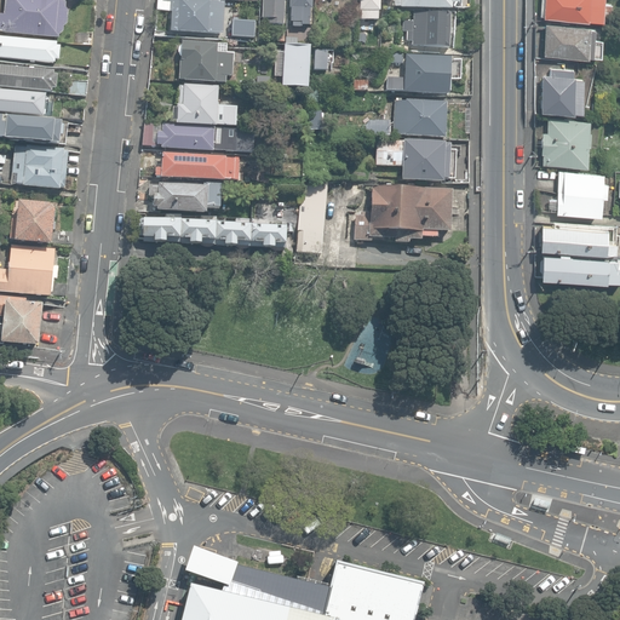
[(70,0),(7,0),(7,12),(0,13),(0,33),(65,40),(70,0)]
